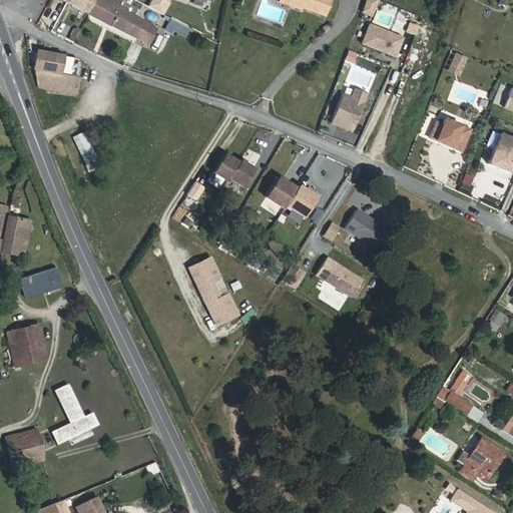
[(85,12),(91,0),(104,0),(117,7),(120,0),(65,0),(65,1),(85,12)]
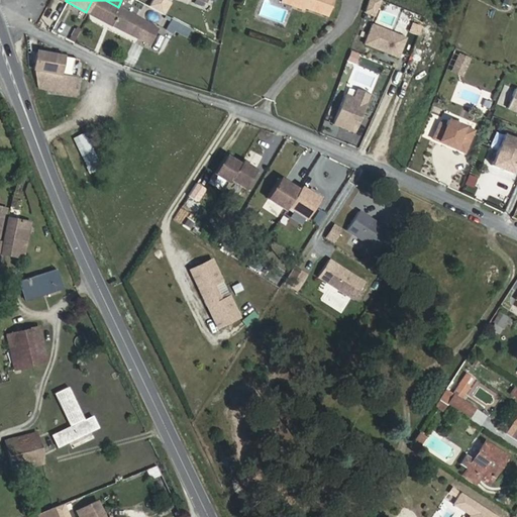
[(149,44),(157,28),(118,7),(105,0),(92,0),(86,12),(89,14),(112,26),(149,44)]
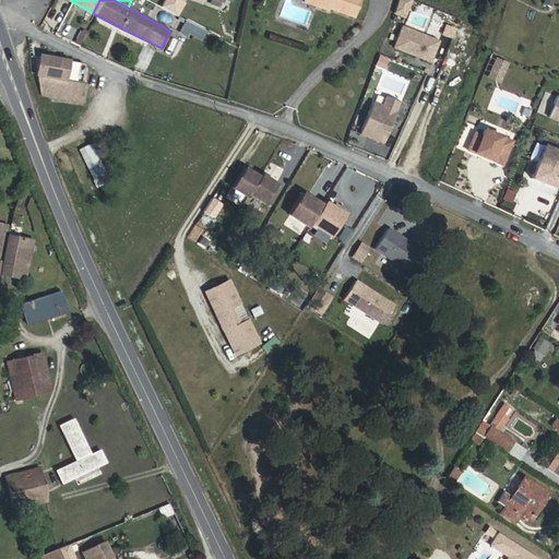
[(353,18),(359,0),(313,0),(312,4),(328,10),(328,8),(353,18)]
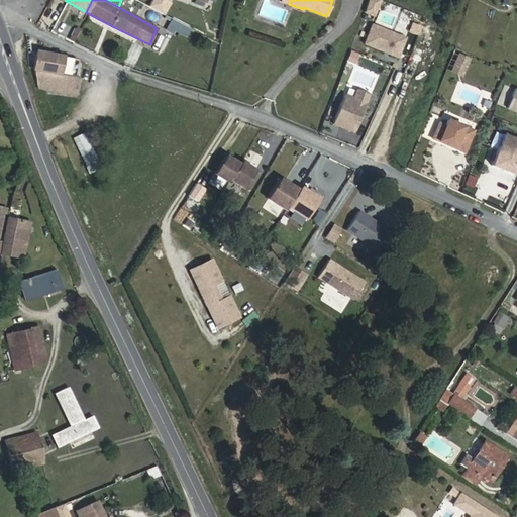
[(379,0),(366,0),(363,12),(374,16),(379,0)]
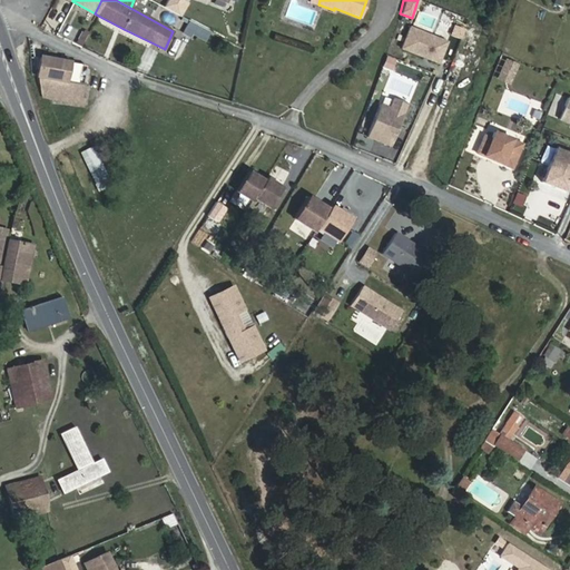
[(206,38),(209,31),(197,25),(194,31),(206,38)]
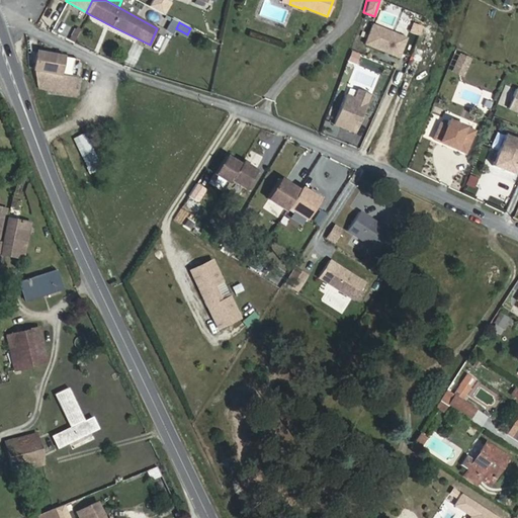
[(371,24),(364,44),(384,52),(385,50),(387,51),(390,54),(398,58),(406,37),(371,24)]
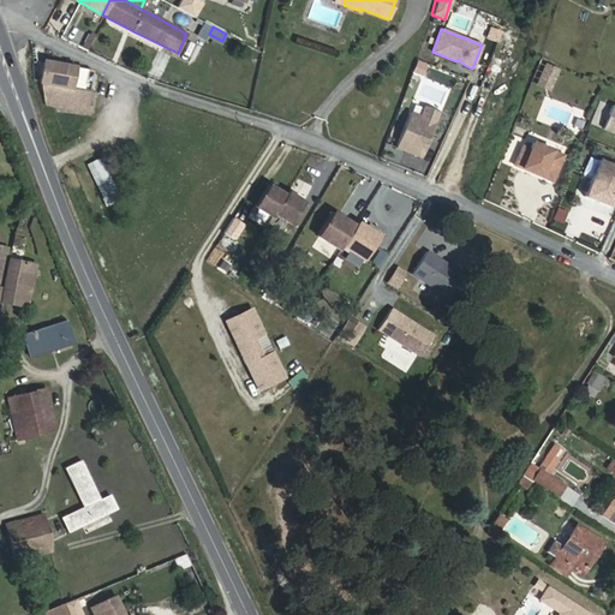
[(71,88),(76,67),(43,61),(40,82),(71,88)]
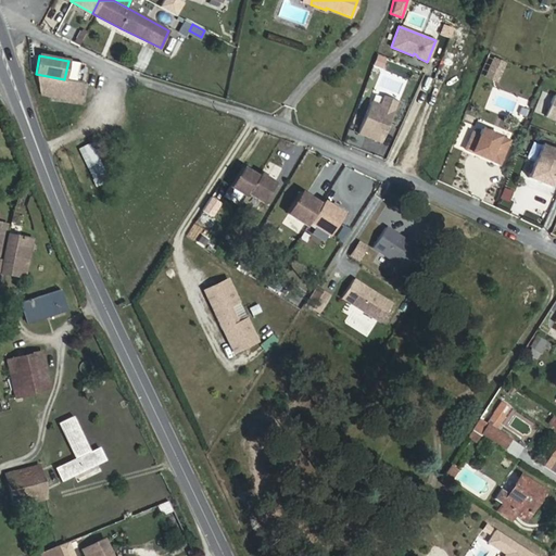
[(80,83),(84,64),(68,61),(64,79),(80,83)]
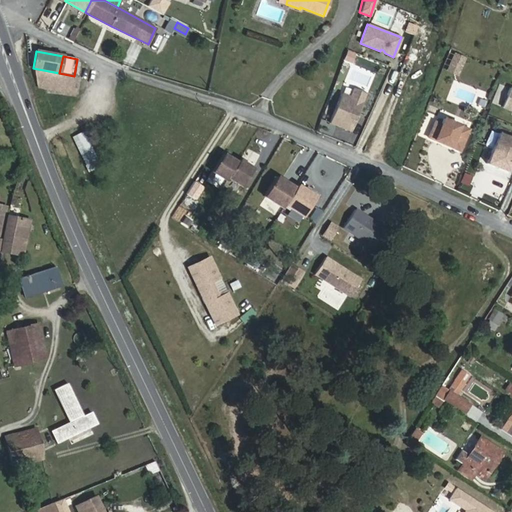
[(71,88),(74,76),(59,73),(33,68),(37,87),(43,88),(74,94),(75,88),(71,88)]
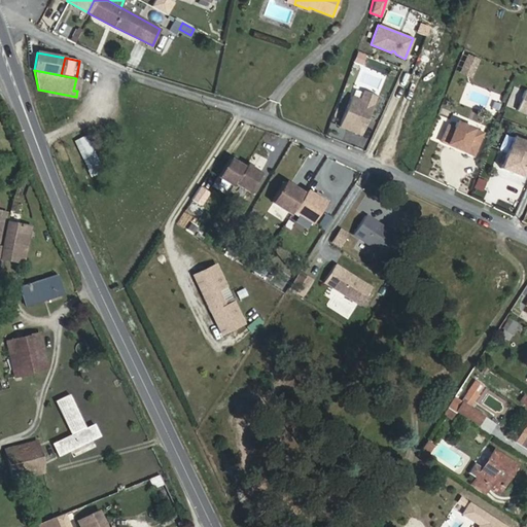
[(526,91),(524,90),(516,109),(526,114),(526,113),(526,91)]
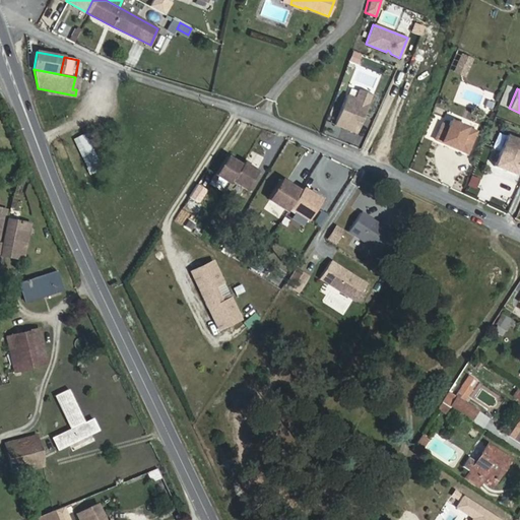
[(355,133),(371,95),(359,89),(354,99),(346,94),(334,125),(355,133)]
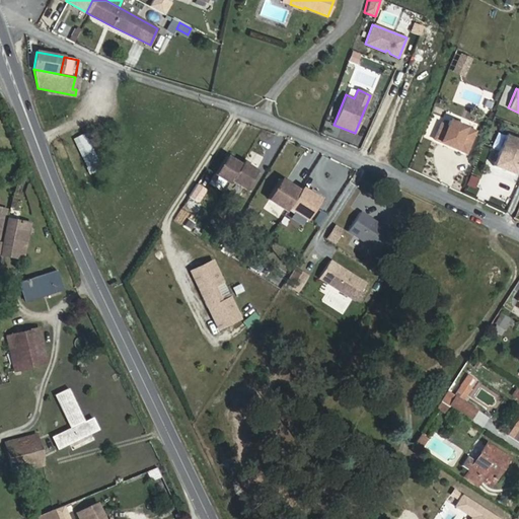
[(465,153),(474,132),(449,121),(446,127),(440,124),(433,139),(450,146),(451,145),(456,147),(455,149),(465,153)]
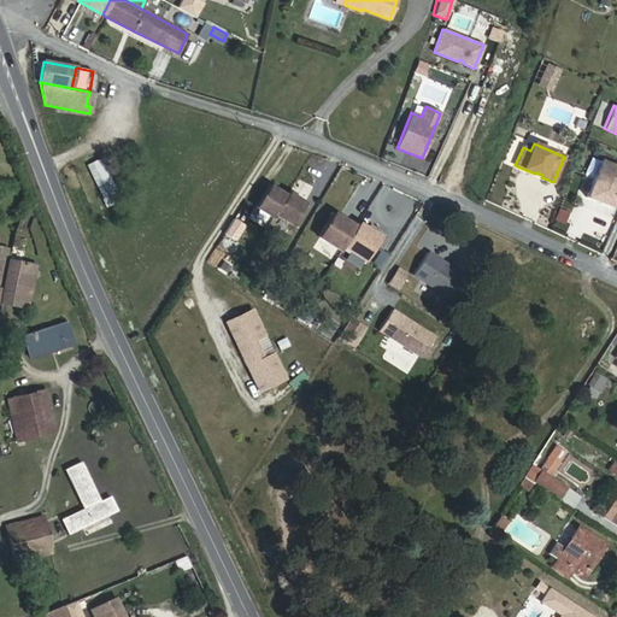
[(90,163),(106,195),(122,188),(106,156),(90,163)]
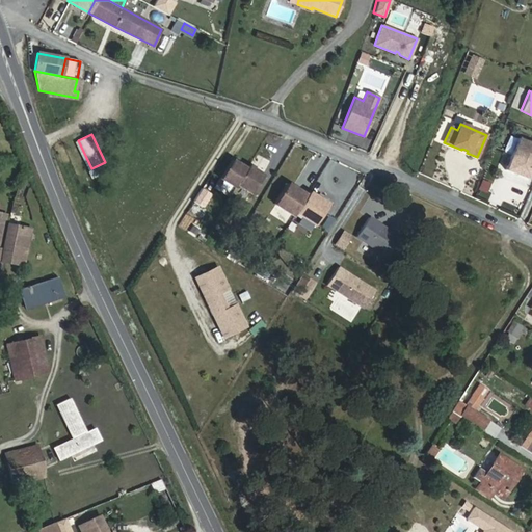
[(531,162),(531,143),(517,138),(511,154),(531,162)]
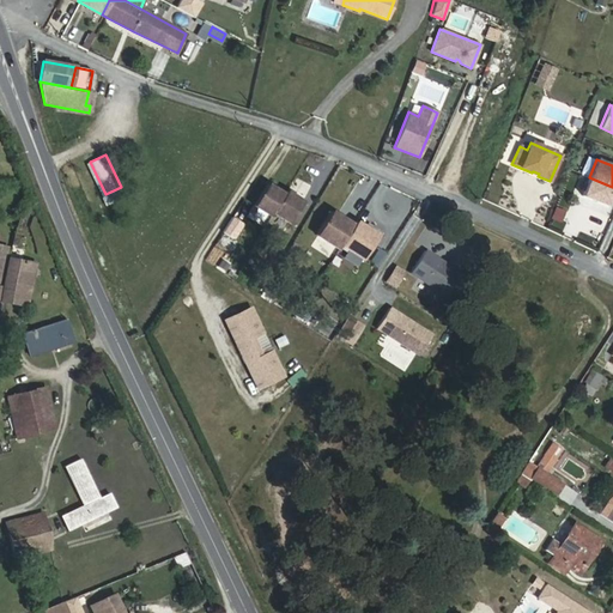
[(607,206),(612,190),(612,187),(589,177),(582,196),(607,206)]
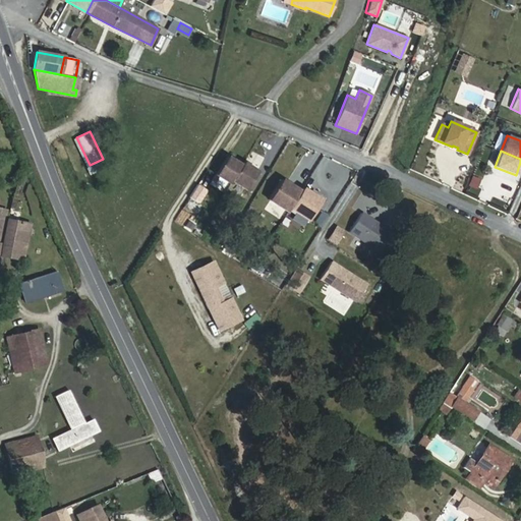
[(231,181),(241,165),(227,157),(215,175),(229,184),(231,181)]
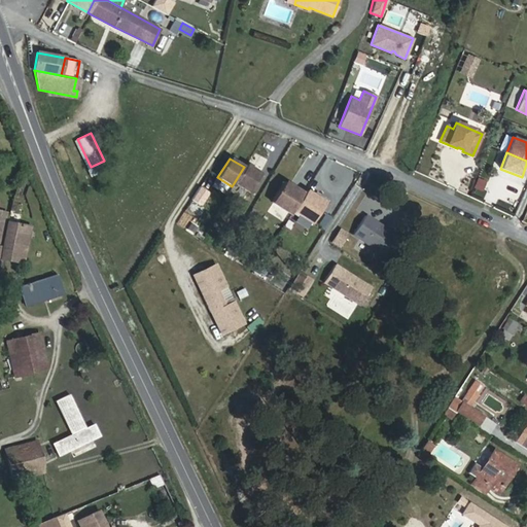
[(248,192),(260,173),(245,164),(244,167),(234,183),(248,192)]
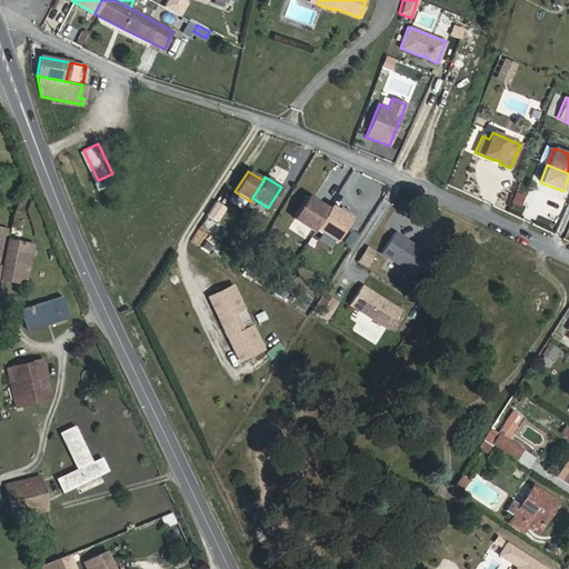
[(316,228),(328,209),(307,196),(292,219),(313,232),(316,228)]
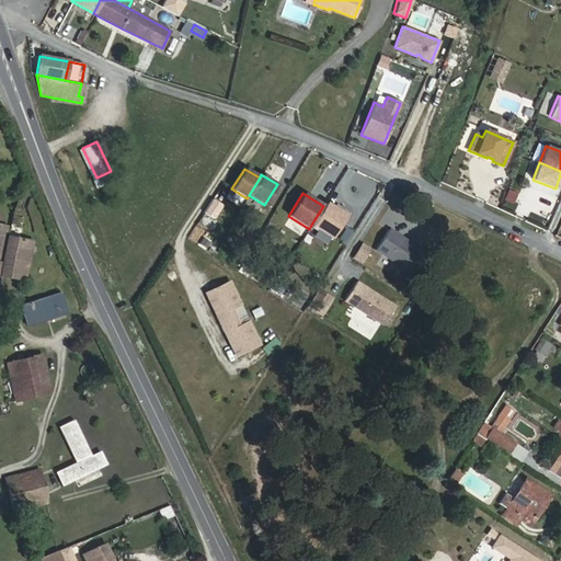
[(19,215),(25,196),(20,194),(12,212),(19,215)]
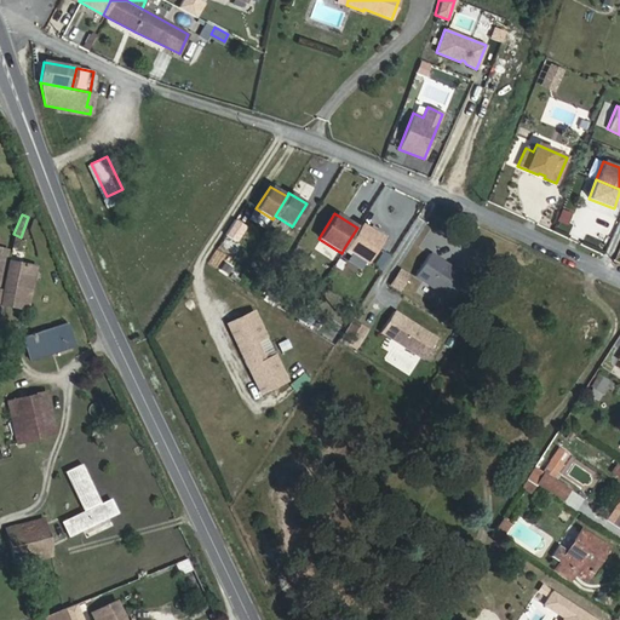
[(366,263),(382,237),(360,224),(357,228),(344,248),(366,263)]
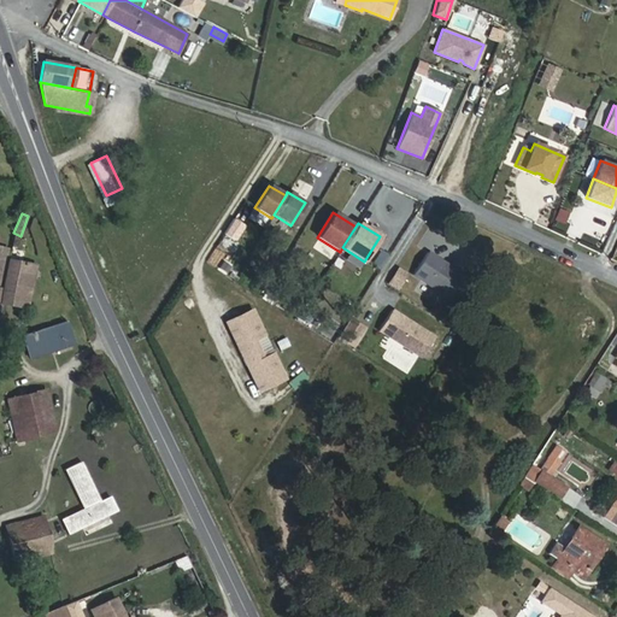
[(17,247),(21,236),(13,233),(12,242),(11,246),(17,247)]
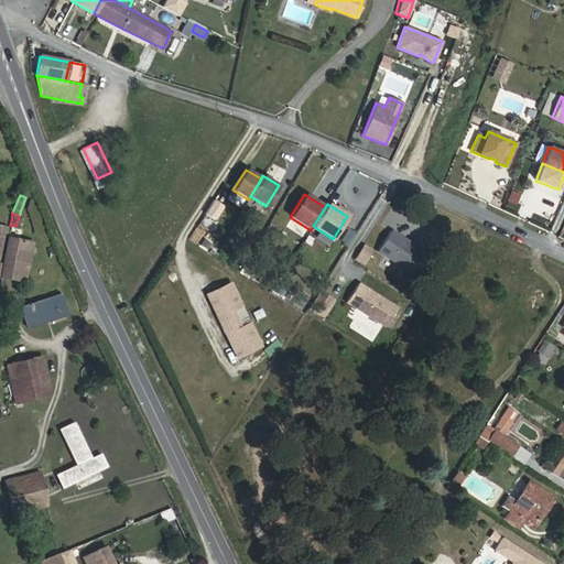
[(376,252),(416,277),(430,255),(409,242),(407,242),(389,231),(376,252)]
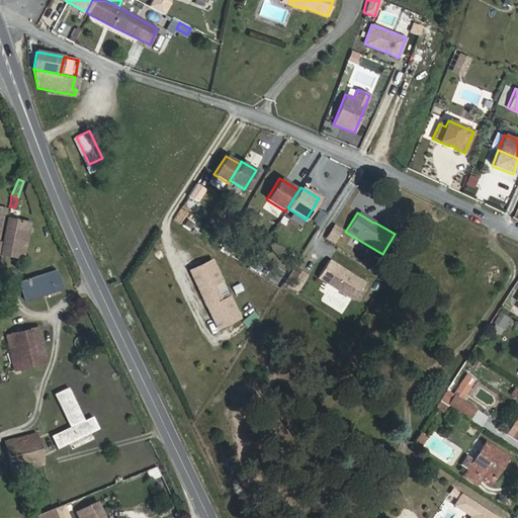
[(27,236),(30,223),(6,219),(4,232),(27,236)]
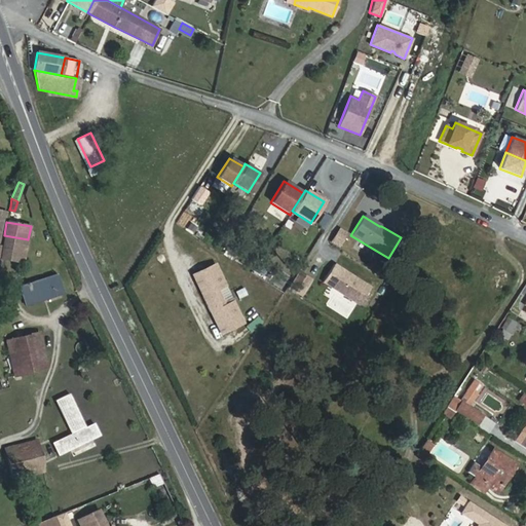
[(24,262),(28,239),(4,235),(0,253),(0,258),(3,258),(24,262)]
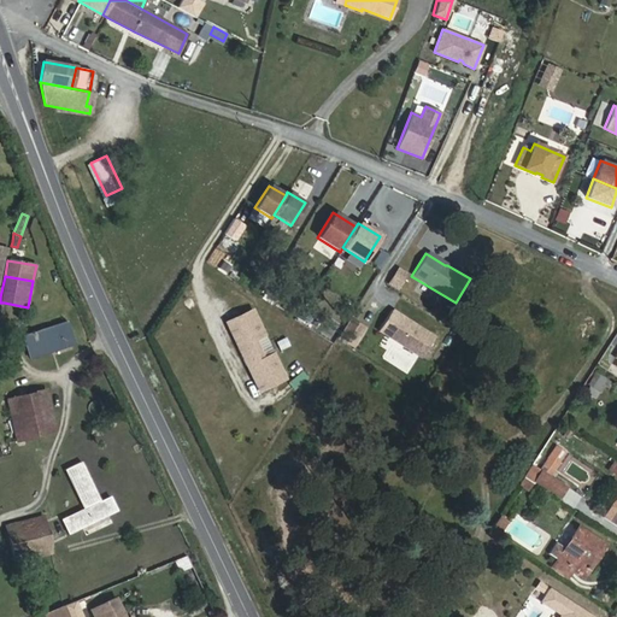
[(264,335),(252,310),(225,322),(231,335),(235,333),(240,345),(238,346),(242,357),(257,350),(253,340),(264,335)]
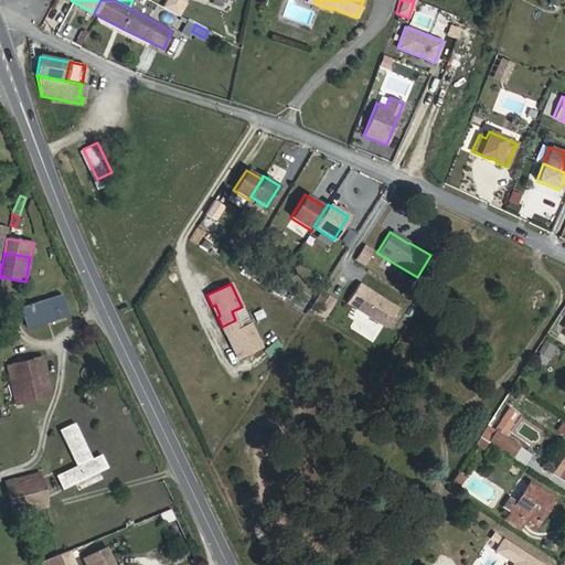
[(397,309),(358,284),(347,302),(382,329),(390,323),(394,317),(397,309)]
